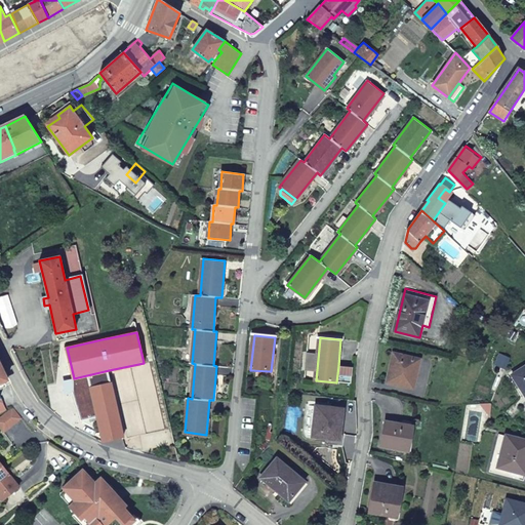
[(419,358),(406,355),(406,359),(393,356),(387,381),(408,387),(412,370),(416,371),(419,358)]
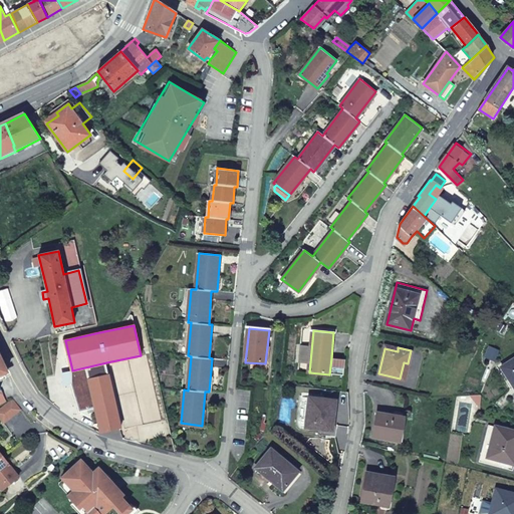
[(0,353),(0,405),(7,402),(0,386),(0,376),(10,372),(0,353)]
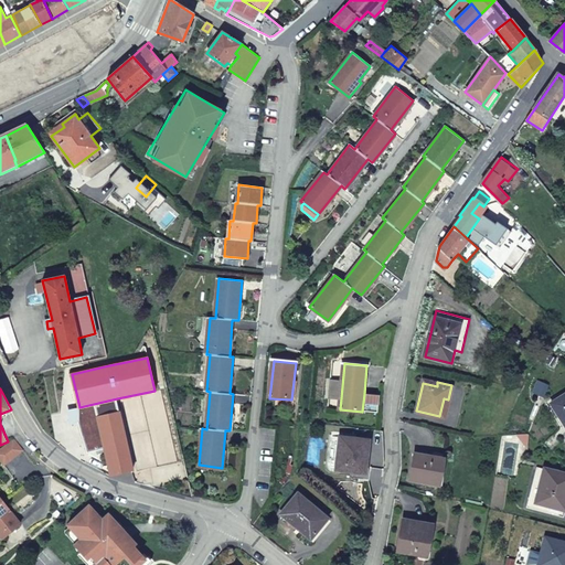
[(381,396),(364,394),(362,412),(379,413),(381,396)]
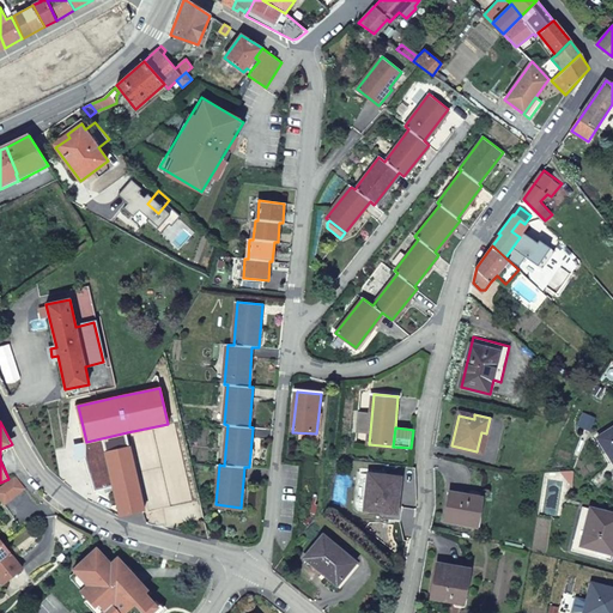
[(612,428),(599,437),(612,459),(612,428)]
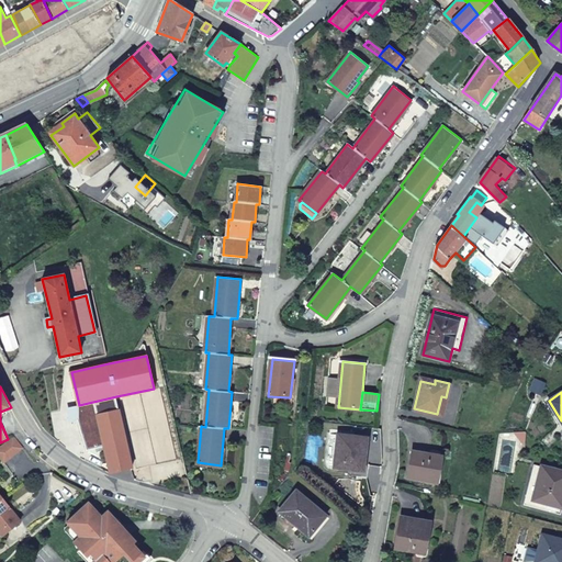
[(111,473),(133,468),(116,396),(79,405),(81,418),(67,422),(69,431),(85,428),(87,439),(97,437),(99,447),(97,447),(102,470),(111,473)]
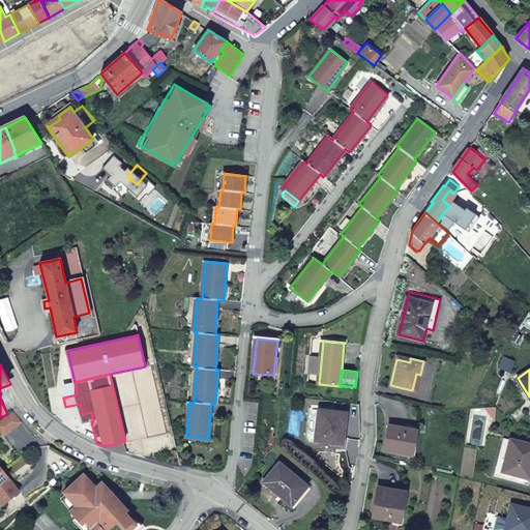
[(345,441),(345,432),(342,432),(344,412),(319,410),(316,442),(332,443),(332,440),(345,441)]
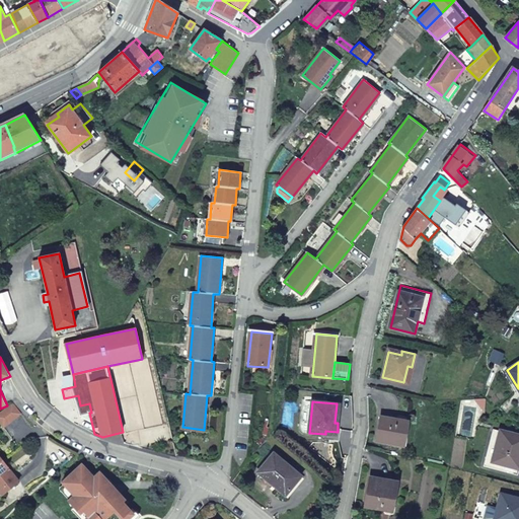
[(14,403),(0,414),(0,420),(6,427),(22,415),(14,403)]
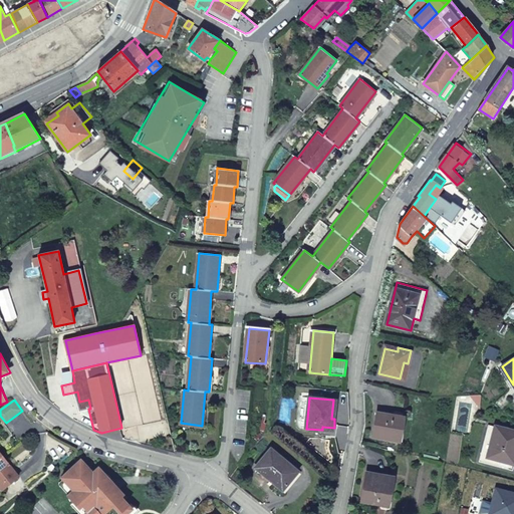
[(404,418),(377,413),(373,437),(400,442),(404,418)]
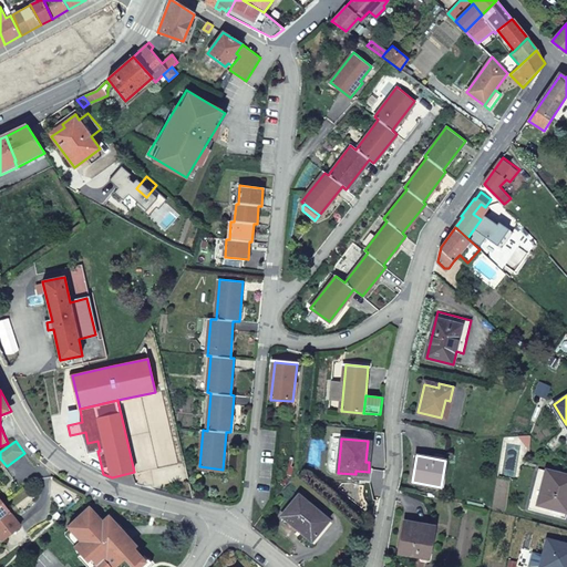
[(562,475),(538,468),(528,509),(566,519),(566,513),(566,511),(564,509),(566,496),(566,480),(562,478),(562,475)]
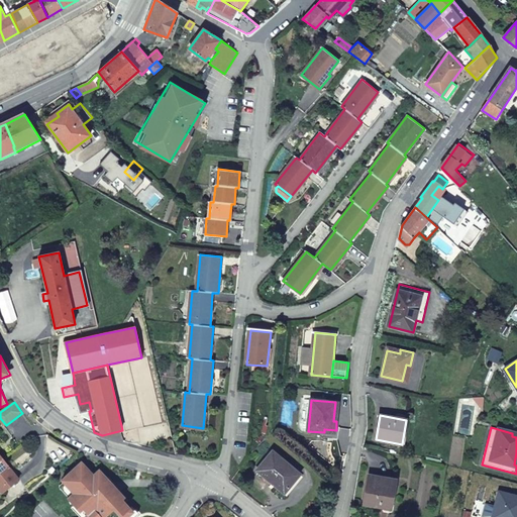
[(273,451),(256,470),(273,484),(277,479),(288,489),(300,474),(273,451)]
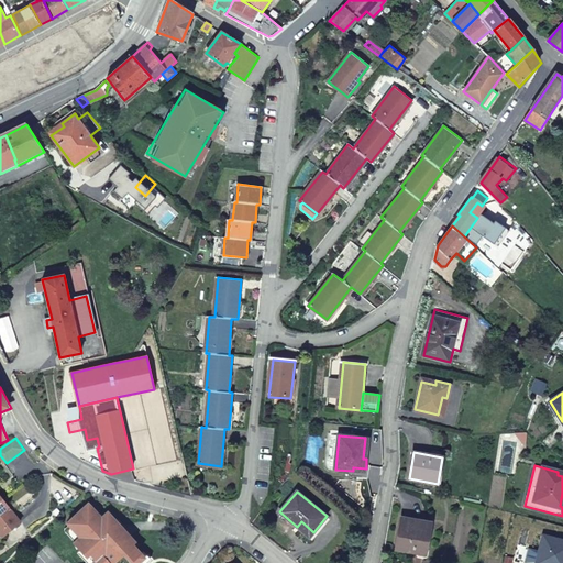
[(3,500),(0,503),(0,537),(1,538),(20,525),(3,500)]
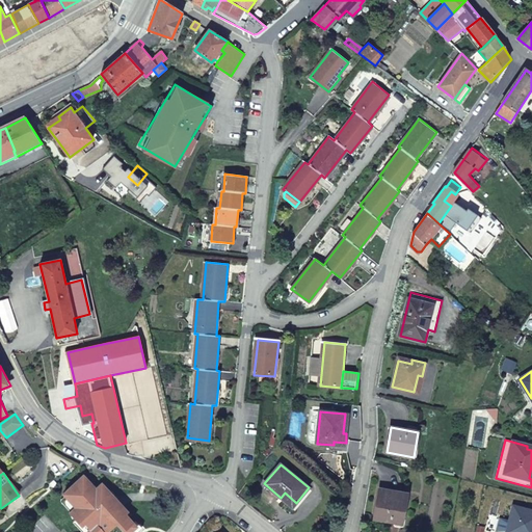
[(129,531),(135,526),(125,514),(127,512),(124,508),(122,506),(120,507),(112,500),(102,487),(97,491),(82,475),(62,494),(63,495),(63,496),(61,497),(69,505),(72,503),(75,507),(69,512),(80,526),(83,523),(88,529),(85,531),(129,531)]
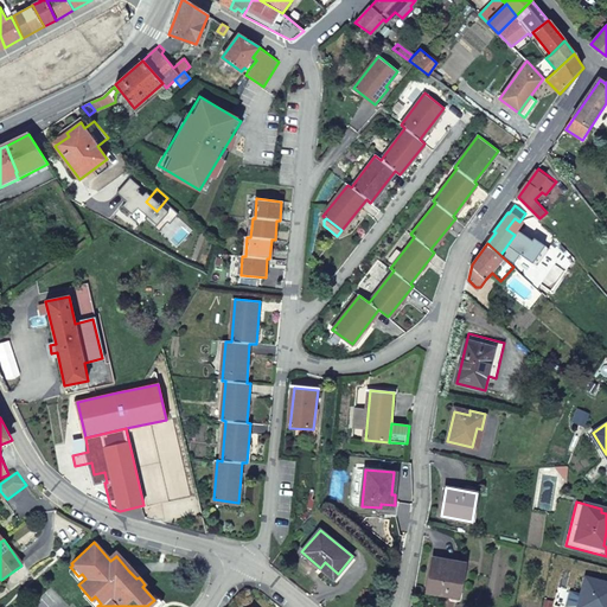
[(466,563),(435,558),(429,593),(460,598),(466,563)]
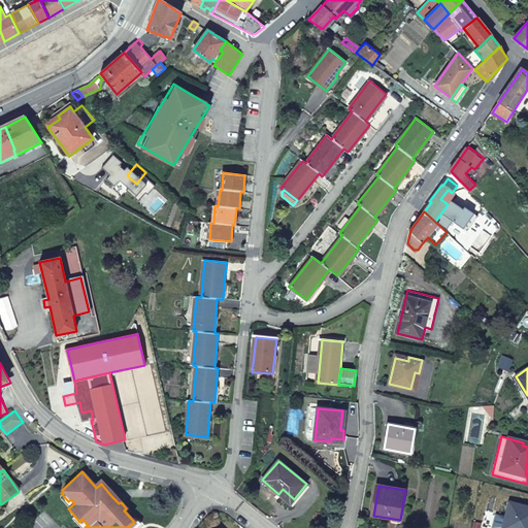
[(283,489),(278,494),(290,504),(294,499),(283,489)]
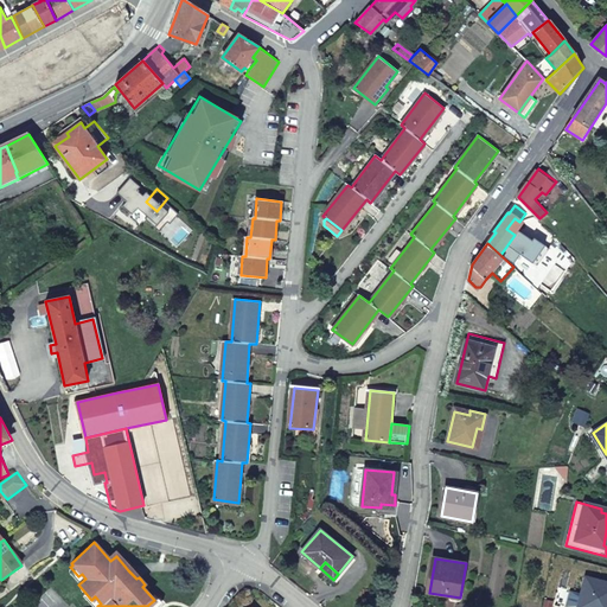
[(136,579),(139,577),(131,568),(128,570),(136,579)]
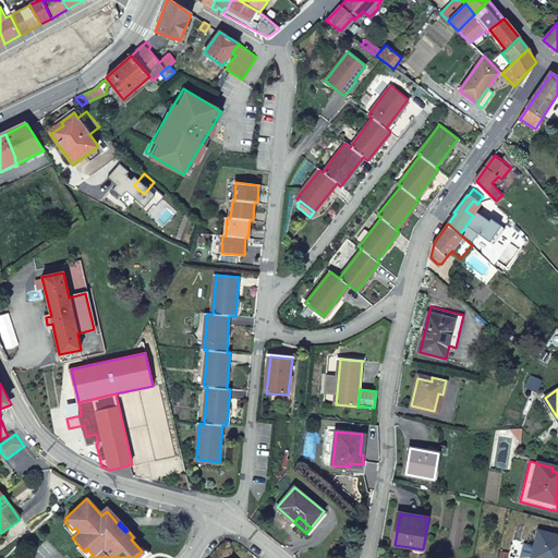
[(557,535),(538,530),(530,557),(555,557),(557,549),(557,535)]
